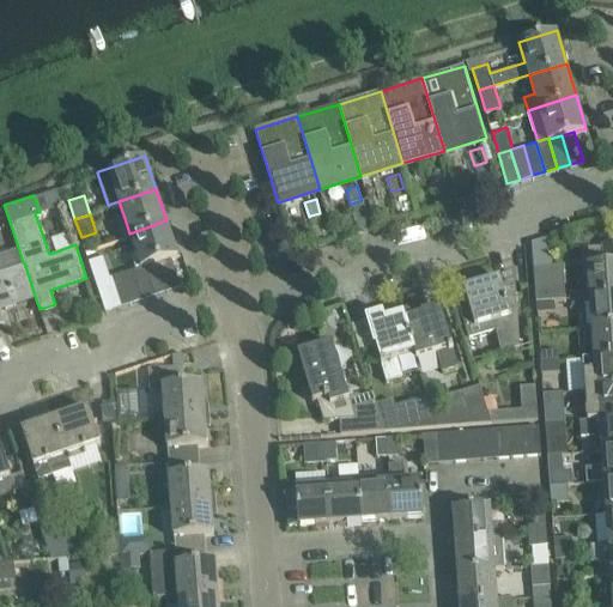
[(129,234),(128,234),(135,252),(131,253),(135,266),(140,265),(140,266),(145,263),(158,260),(170,255),(177,253),(167,220),(129,234)]
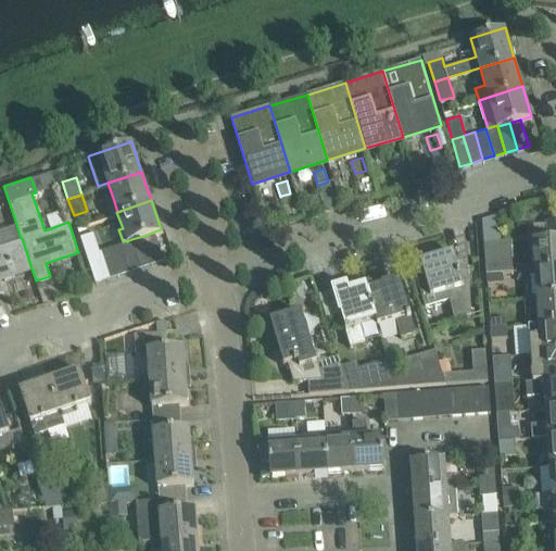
[(547,237),(532,238),(534,266),(555,264),(555,218),(546,220),(547,237)]
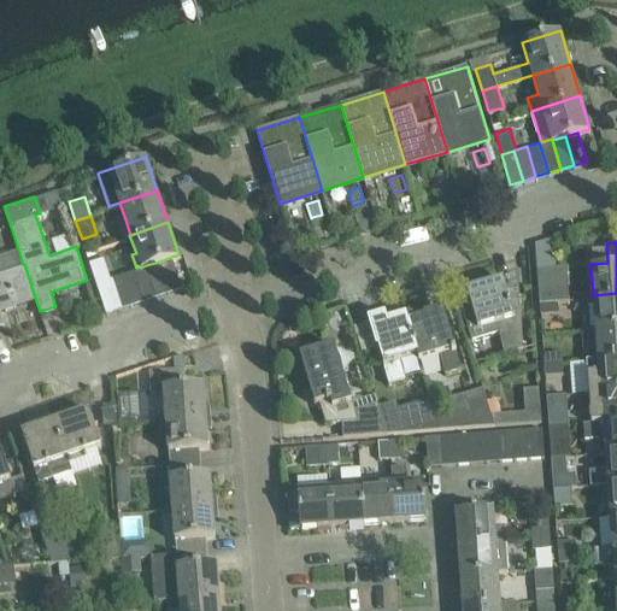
[(109,277),(111,276),(104,256),(88,260),(95,281),(109,277)]
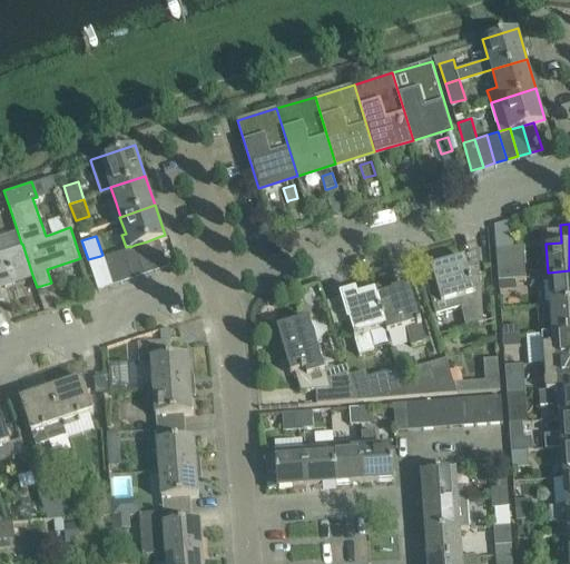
[(156,268),(167,264),(158,237),(147,241),(156,268)]
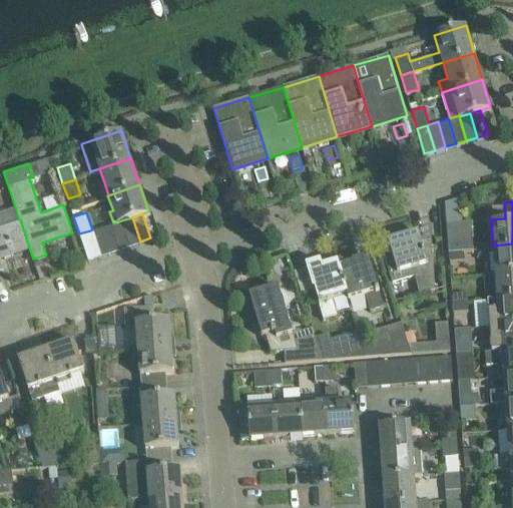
[(121,220),(129,244),(140,241),(132,217),(121,220)]
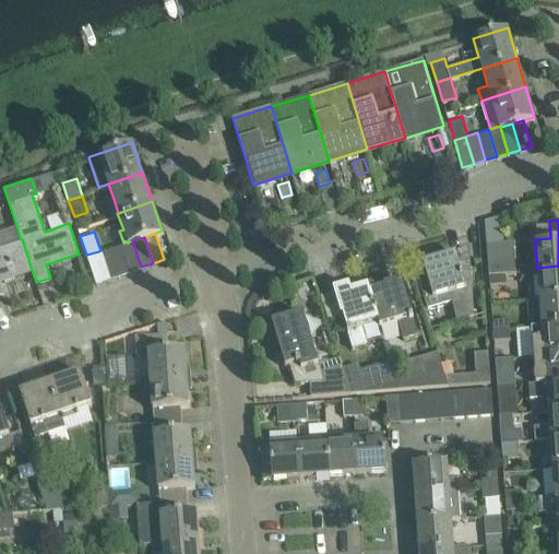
[(0,293),(3,293),(0,281),(0,280),(32,270),(22,239),(21,239),(0,246),(0,293)]
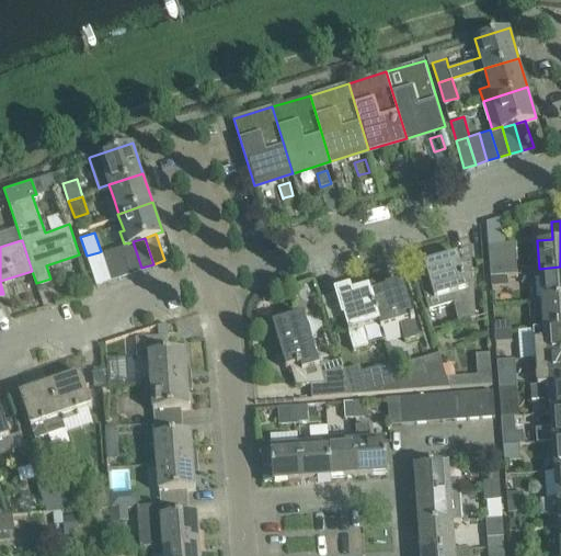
[(515,240),(488,242),(490,273),(506,272),(505,262),(517,261),(515,240)]
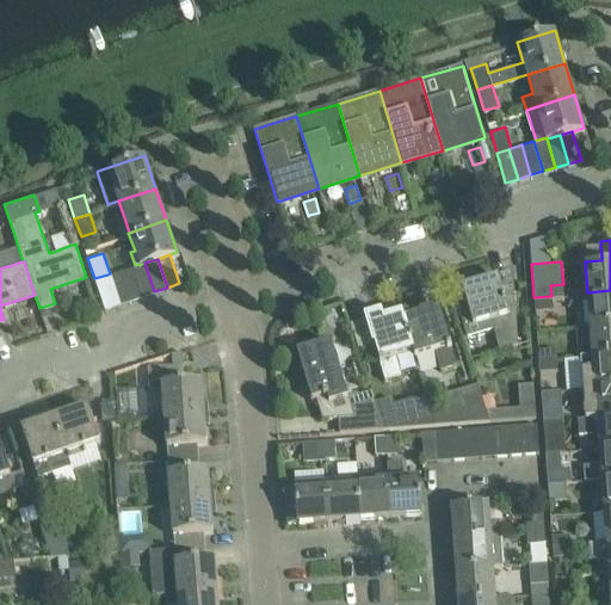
[(140,265),(140,264),(133,266),(142,296),(154,291),(144,263),(140,265)]
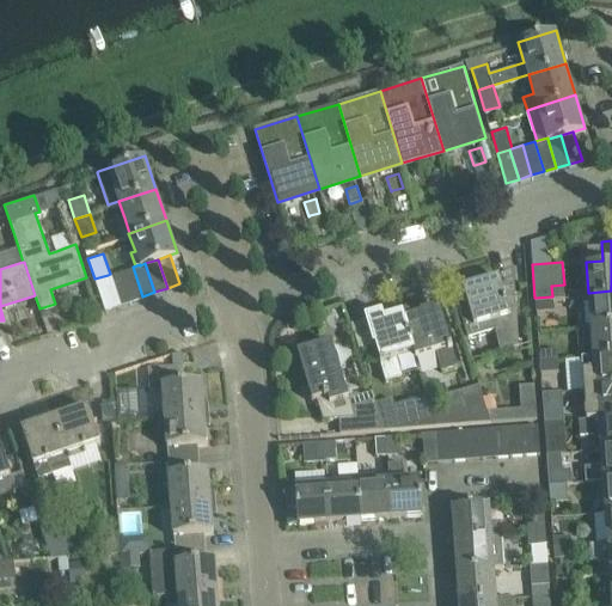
[(120,270),(129,300),(142,297),(133,267),(126,269),(120,270)]
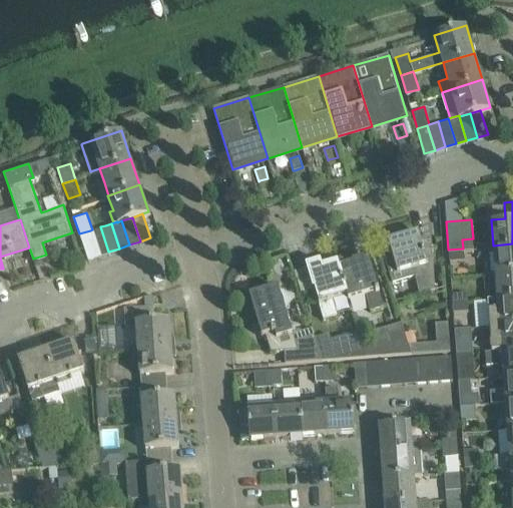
[(100,226),(92,229),(90,230),(98,256),(108,251),(100,226)]
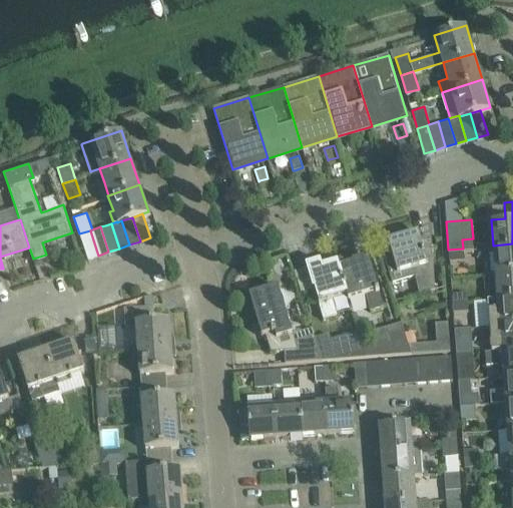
[(417,274),(419,292),(435,288),(431,236),(421,239),(418,229),(388,238),(391,249),(383,252),(392,281),(417,274)]
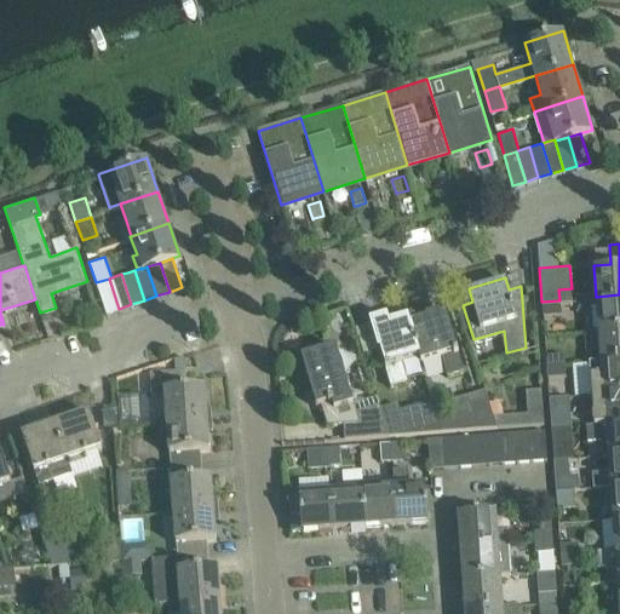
[(119,309),(109,279),(96,282),(107,313),(119,309)]
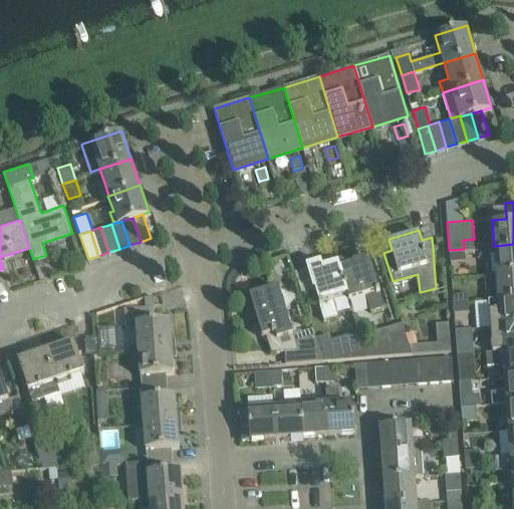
[(513,244),(494,246),(485,247),(487,273),(496,272),(513,270),(513,244)]
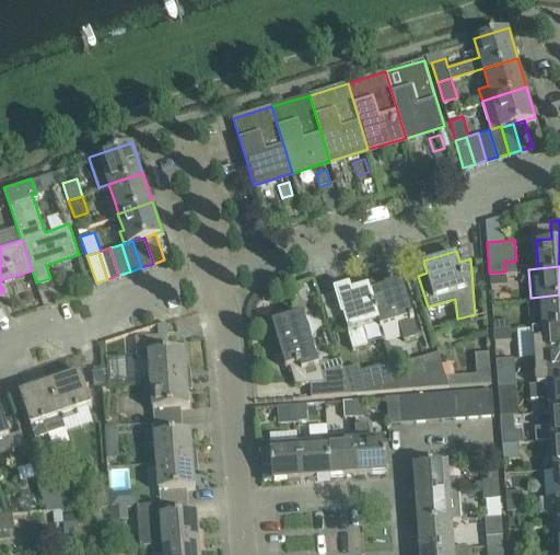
[(505,272),(489,273),(490,281),(506,280),(505,272)]
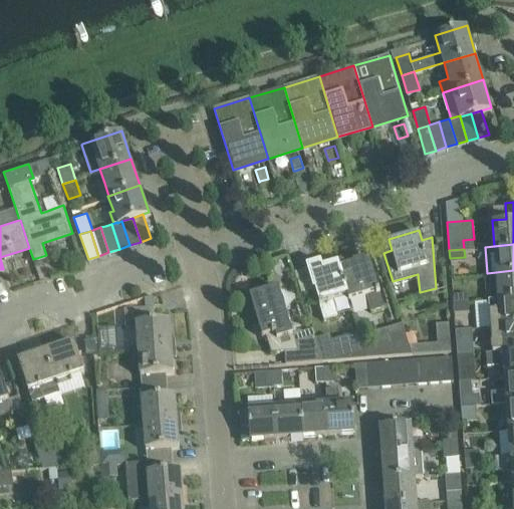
[(354,261),(339,265),(349,298),(365,293),(370,310),(384,305),(368,255),(353,259),(354,261)]
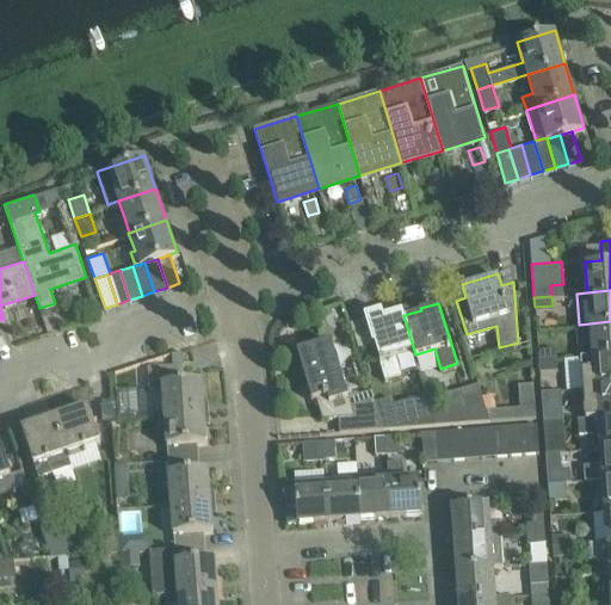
[(382,308),(364,313),(372,343),(375,341),(378,357),(384,378),(419,368),(415,355),(403,315),(402,309),(383,314),(382,308)]
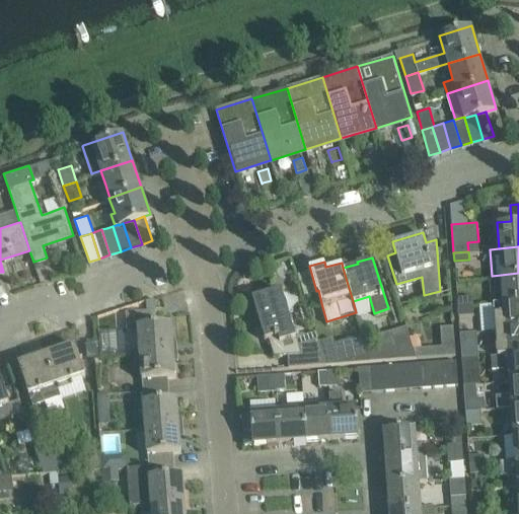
[(518,273),(501,275),(503,301),(518,299),(518,273)]
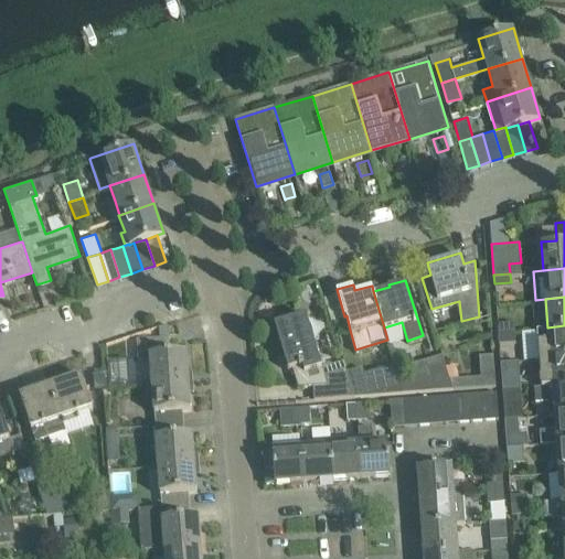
[(313,397),(353,394),(349,379),(327,382),(306,313),(302,314),(300,309),(286,313),(288,319),(274,322),(275,325),(269,328),(274,342),(279,341),(288,367),(292,366),(297,384),(312,383),(313,397)]
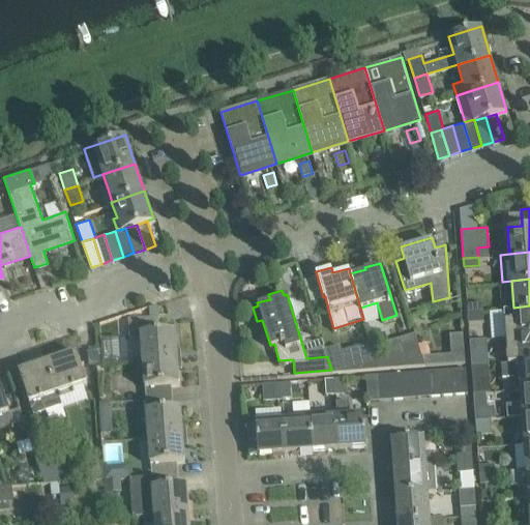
[(481,300),(466,301),(467,311),(482,310),(481,300)]
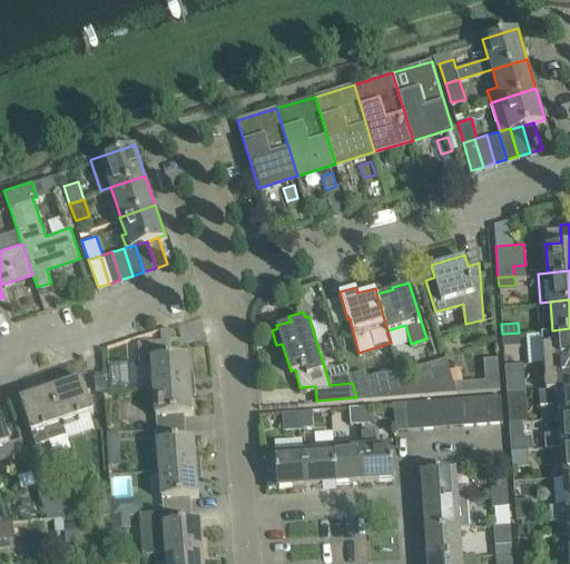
[(569,328),(552,330),(542,332),(543,359),(569,357),(569,328)]
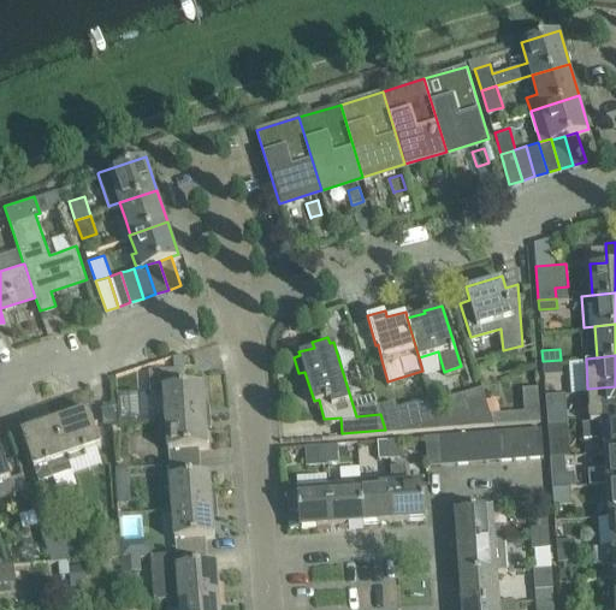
[(561,360),(543,361),(544,372),(561,369),(561,360)]
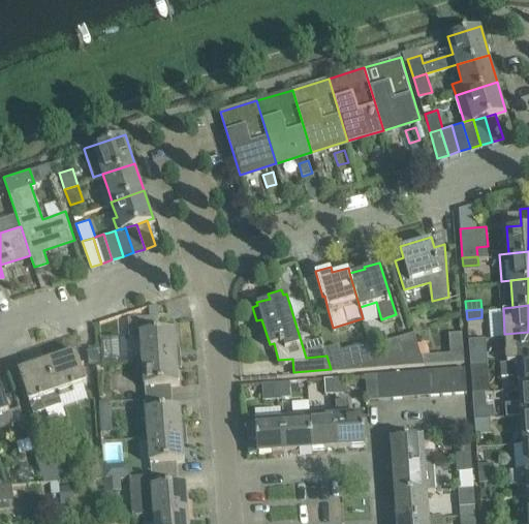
[(141,333),(143,358),(177,356),(175,329),(159,330),(158,314),(128,316),(129,334),(141,333)]
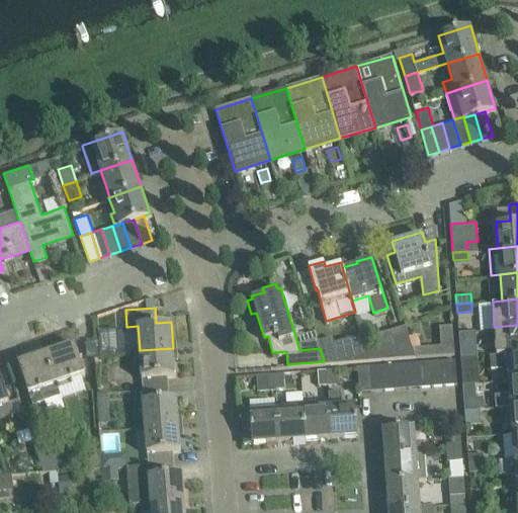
[(440,343),(412,345),(415,355),(454,352),(452,323),(439,324),(440,343)]
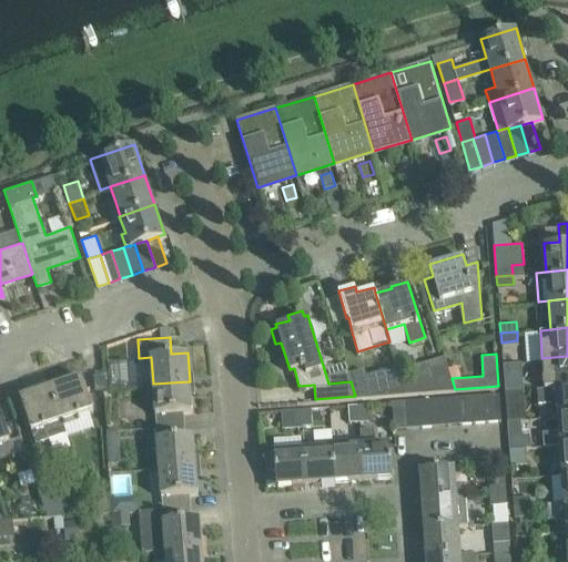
[(567,356),(541,358),(544,386),(544,387),(555,387),(567,385),(567,356)]
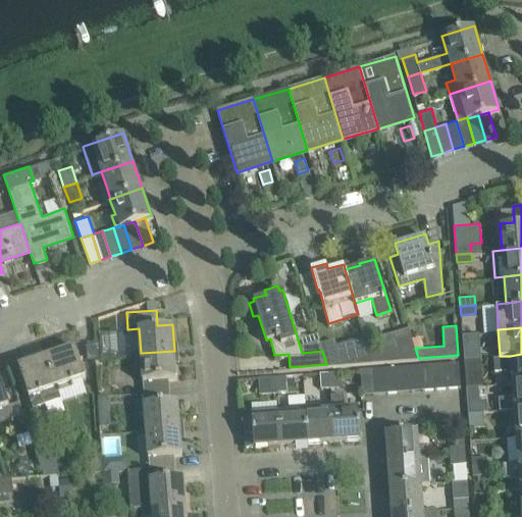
[(99,329),(100,356),(114,355),(113,328),(99,329)]
